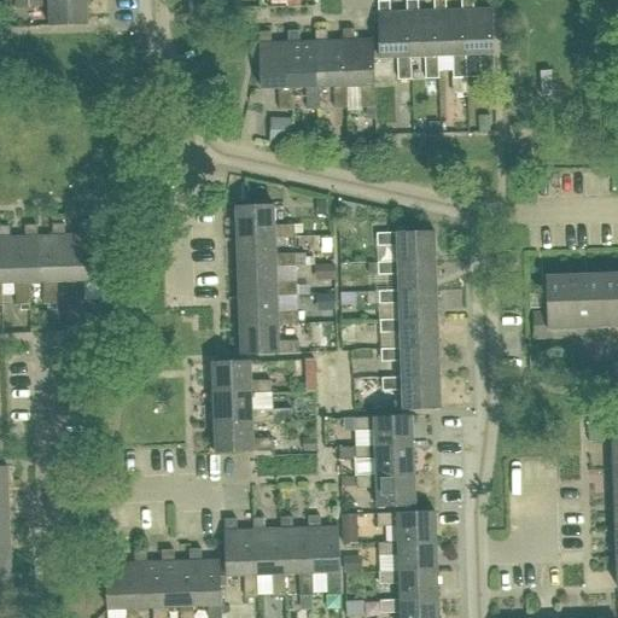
[(29,0),(29,9),(50,7),(51,27),(88,25),(87,0),(29,0)]
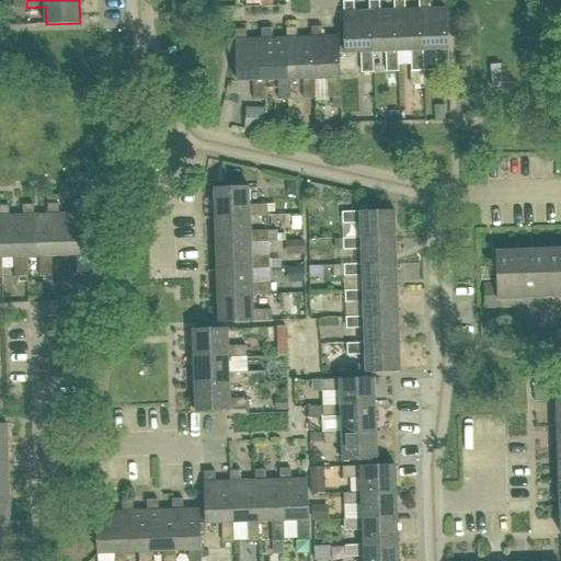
[(421,10),(420,10),(405,11),(404,0),(396,0),(395,0),(395,11),(396,11),(397,53),(399,53),(412,53),(412,71),(424,71),(423,52),(422,52),(421,10)]
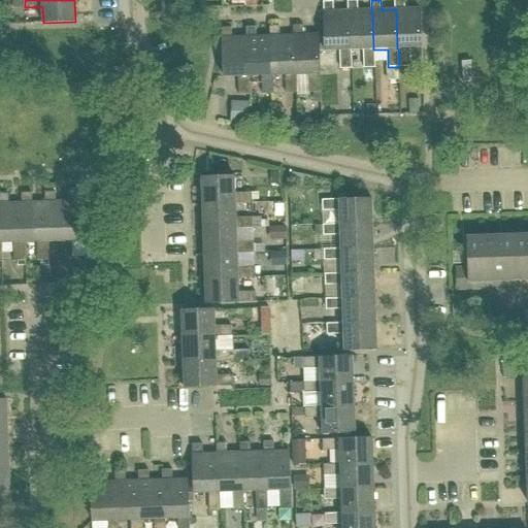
[(397,48),(398,48),(410,48),(411,66),(422,66),(422,47),(420,8),(404,9),(404,0),(394,0),(395,9),(396,9),(397,48)]
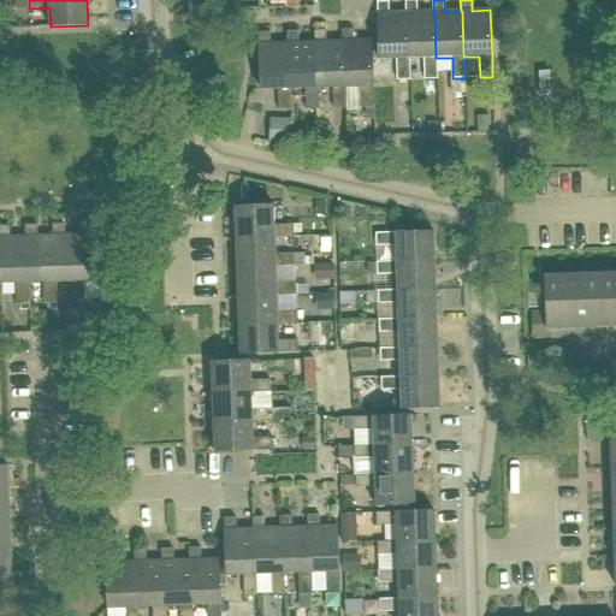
[(408,59),(407,13),(406,13),(389,13),(389,1),(378,3),(380,60),(397,59),(397,81),(410,81),(410,59),(408,59)]
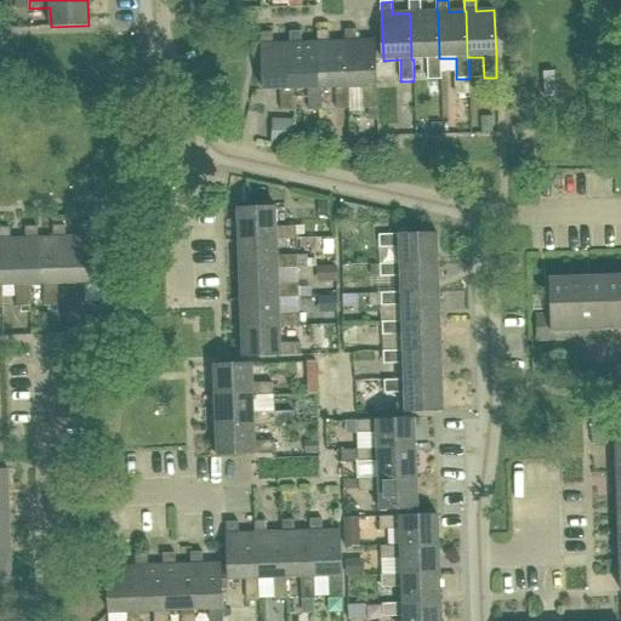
[(438,12),(437,12),(421,12),(421,1),(409,1),(409,13),(410,13),(411,60),(414,60),(428,60),(428,80),(442,80),(442,58),(439,58),(438,12)]
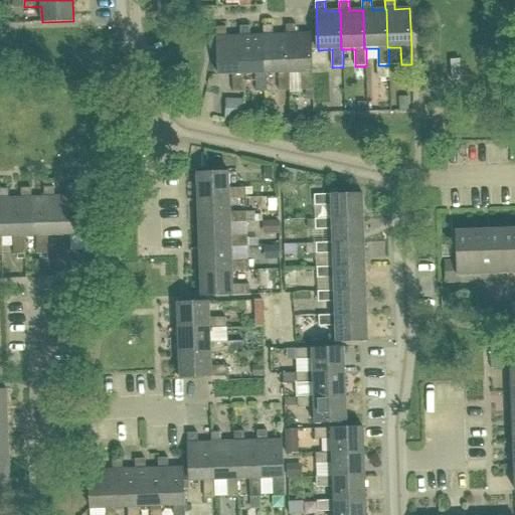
[(312,60),(311,50),(311,34),(297,34),(296,24),(287,25),(287,35),(288,35),(288,72),(290,73),(302,72),(302,91),(313,91),(313,72),(312,72),(312,60)]
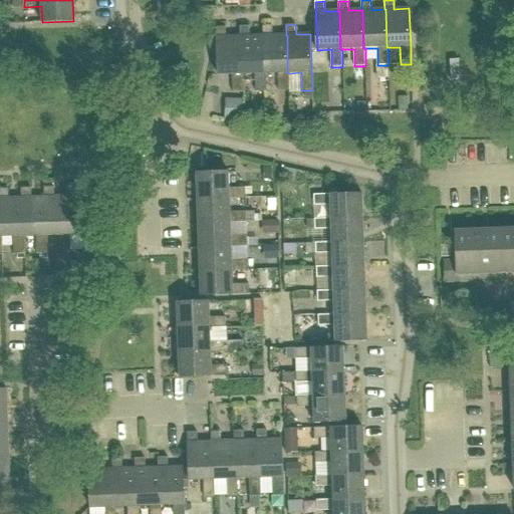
[(287,35),(286,35),(273,35),(272,25),(263,25),(263,36),(265,73),(266,74),(278,73),(279,91),(290,90),(289,73),(287,72),(287,35)]
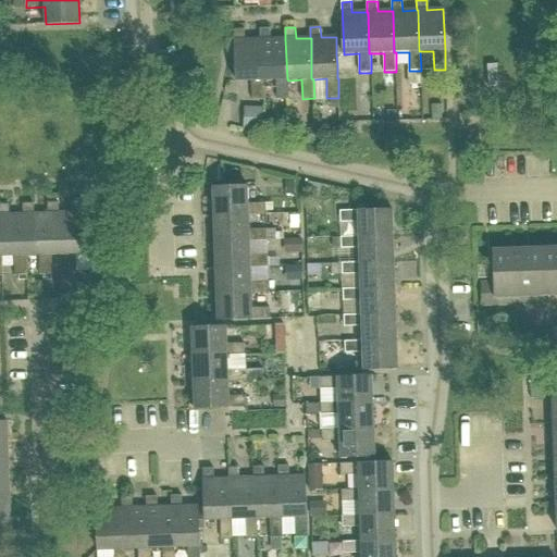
[(285,39),(271,39),(270,28),(260,28),(260,39),(261,39),(262,81),(263,81),(276,81),(277,100),(289,99),(288,81),(287,79),(285,39)]
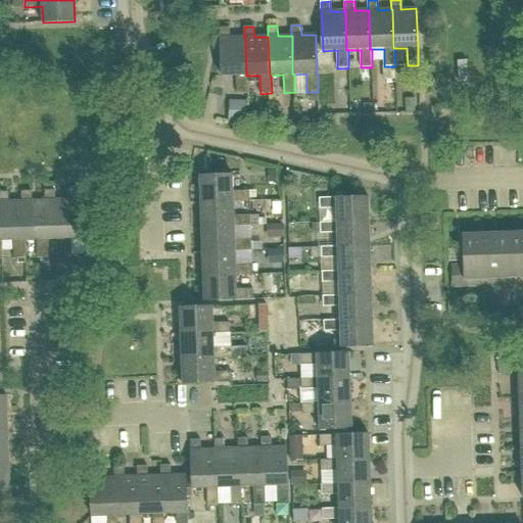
[(245,37),(244,37),(230,38),(229,28),(220,28),(221,38),(212,38),(214,50),(221,50),(222,77),(236,77),(236,94),(248,94),(247,76),(246,76),(245,37)]
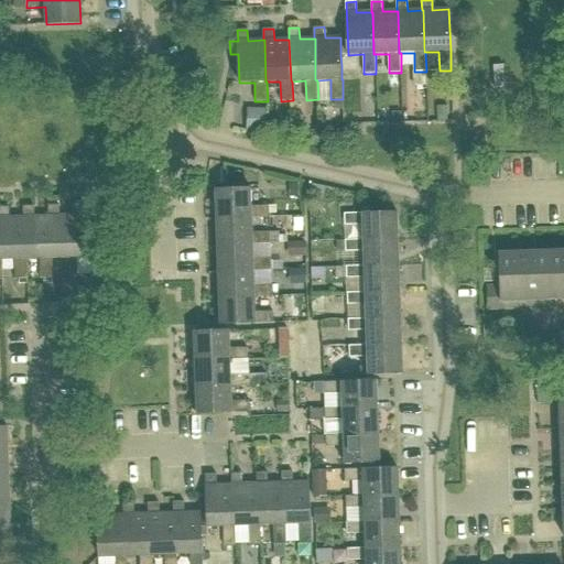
[(251,109),(250,131),(267,132),(268,110),(251,109)]
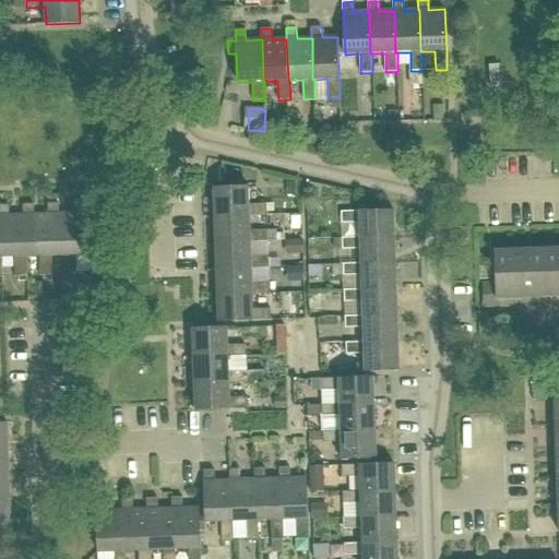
[(250,215),(250,216),(268,215),(266,204),(250,205),(249,188),(214,189),(215,216),(250,215)]
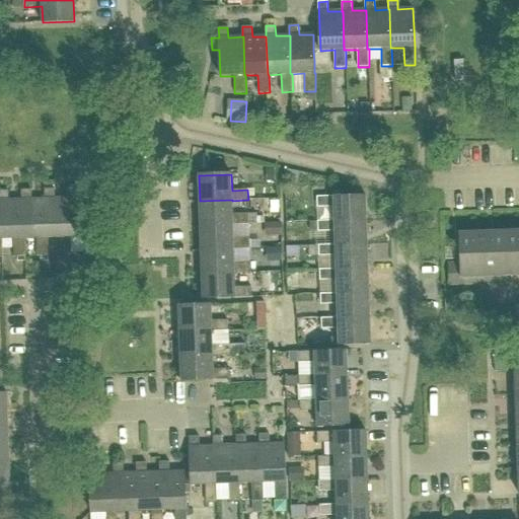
[(69,236),(70,236),(82,236),(83,253),(94,253),(92,197),(78,198),(77,188),(68,188),(68,198),(69,236)]
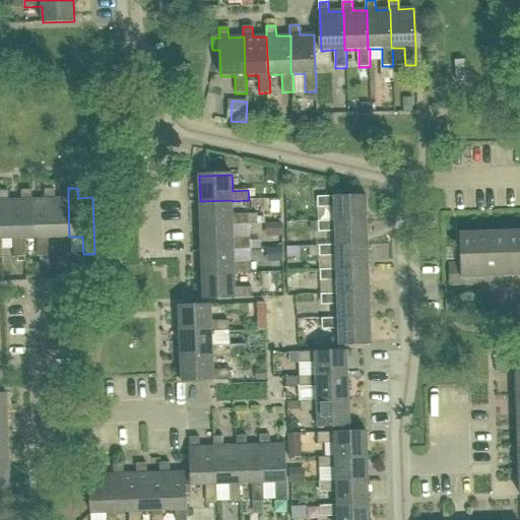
[(46,238),(45,199),(31,199),(31,189),(21,190),(21,200),(23,239),(24,239),(37,238),(38,256),(49,256),(48,238),(46,238)]
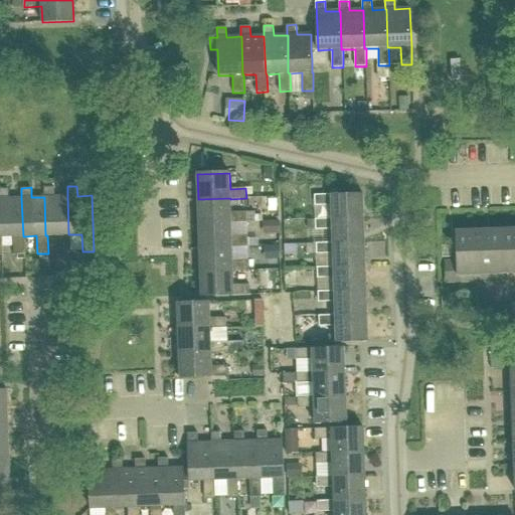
[(68,234),(67,196),(54,197),(54,187),(44,187),(44,197),(45,235),(47,235),(59,234),(59,252),(70,252),(69,234),(68,234)]
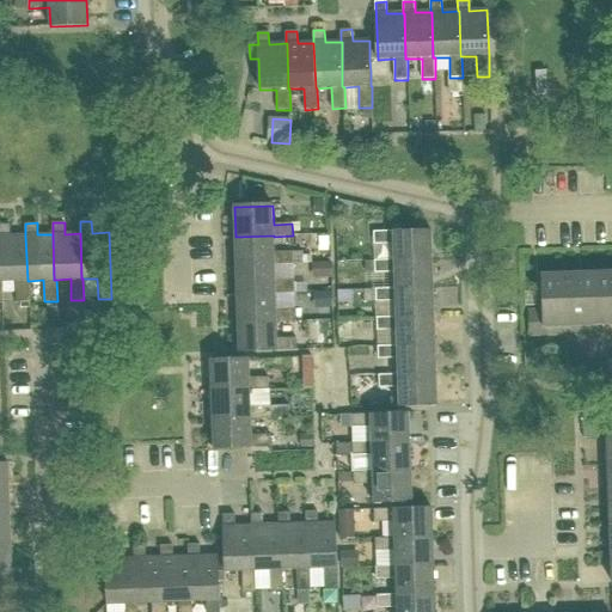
[(28,281),(25,236),(10,236),(10,224),(0,224),(0,281),(2,281),(16,281),(17,303),(30,303),(29,281),(28,281)]
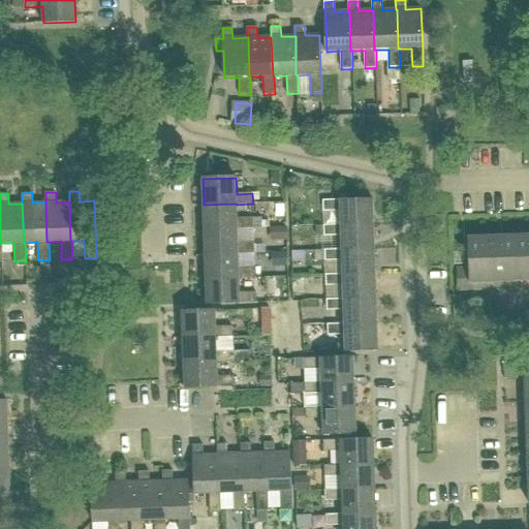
[(341,226),(374,225),(373,199),(340,201),(340,200),(322,201),(323,212),(340,211),(341,225),(341,226)]
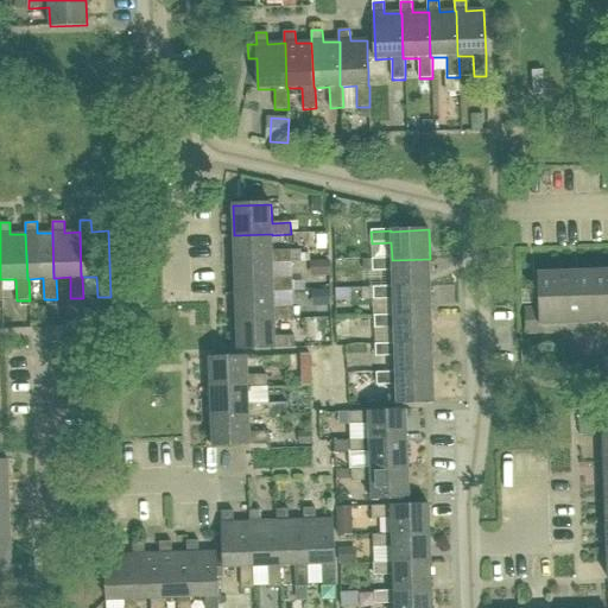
[(272,235),(272,234),(234,235),(234,264),(273,263),(292,263),(291,251),(272,252),(272,235)]
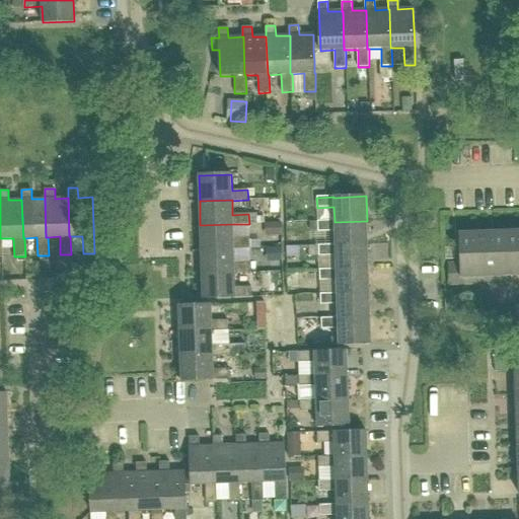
[(367,245),(367,221),(335,222),(335,221),(318,222),(318,232),(335,231),(335,245),(335,246),(367,245)]
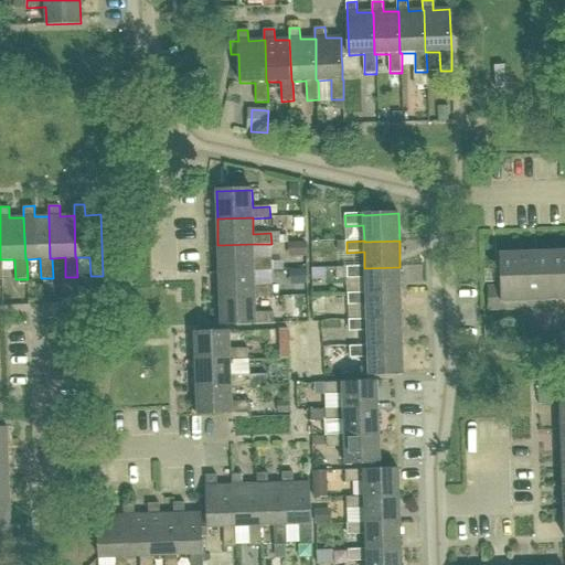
[(254,260),(254,244),(217,245),(219,272),(254,270),(255,272),(273,270),(272,259),(254,260)]
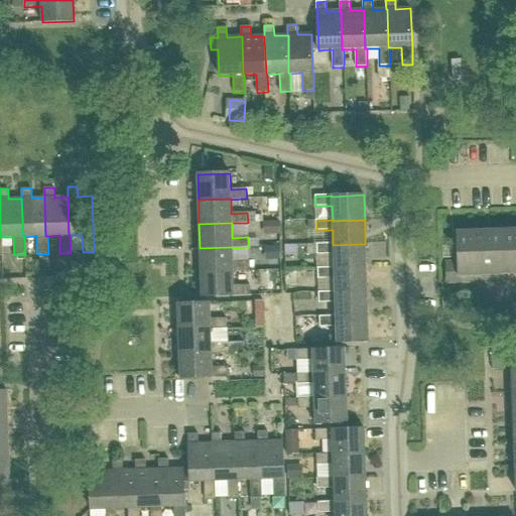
[(515,230),(456,232),(457,262),(445,263),(445,284),(482,283),(482,275),(515,274),(515,230)]
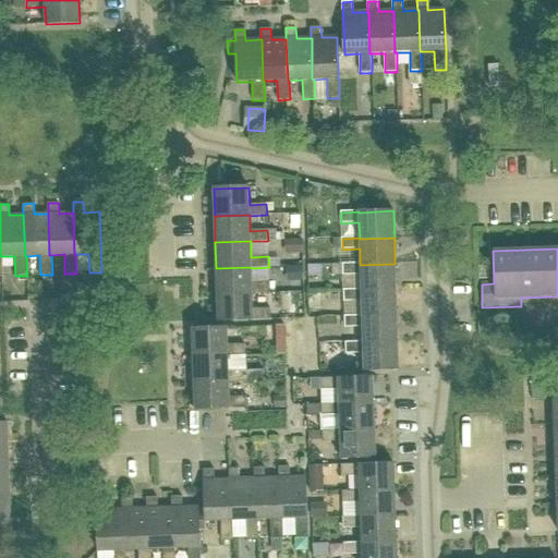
[(396,290),(395,264),(360,265),(360,264),(342,265),(343,276),(361,275),(361,290),(361,291),(396,290)]
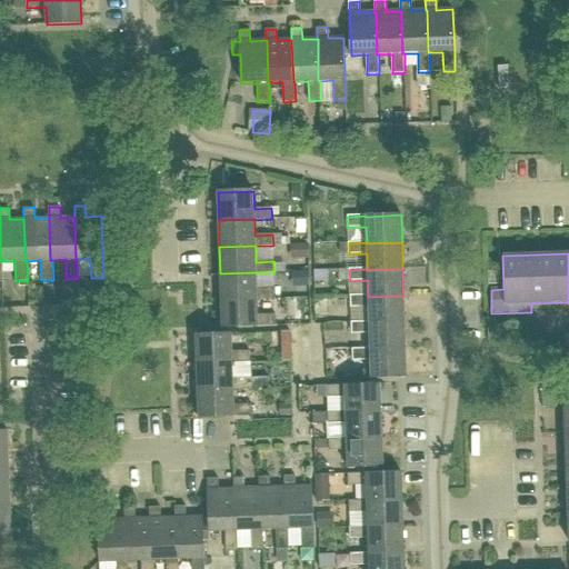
[(257,289),(257,273),(256,272),(220,273),(221,300),(257,298),(257,300),(276,299),(275,288),(257,289)]
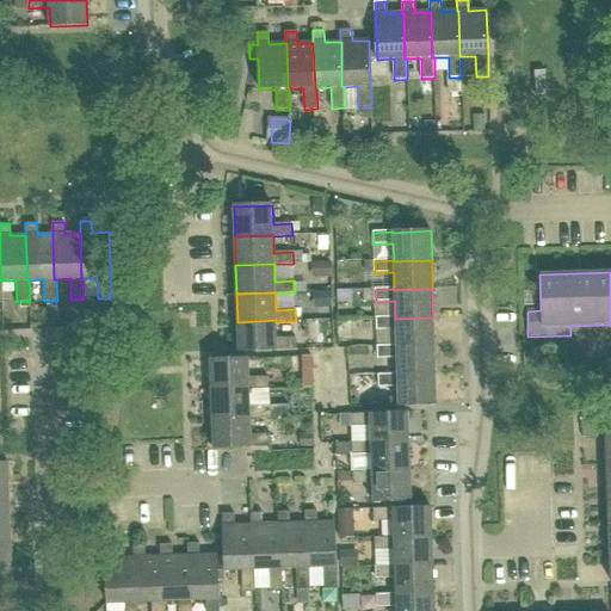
[(396,347),(434,346),(433,318),(395,319),(395,318),(376,319),(377,331),(396,331),(396,346),(396,347)]
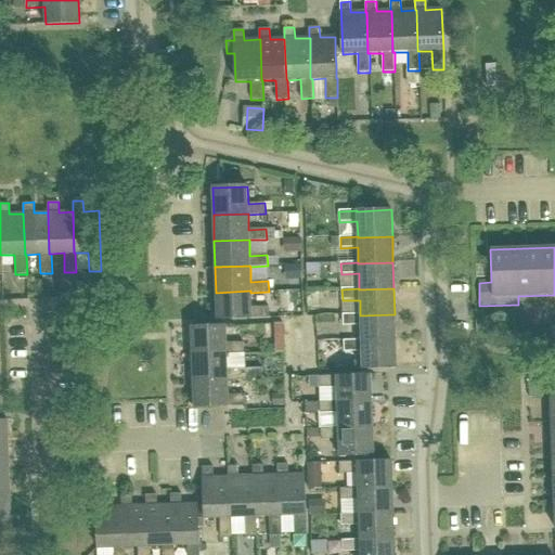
[(252,308),(250,293),(250,291),(216,293),(217,320),(250,319),(270,318),(269,307),(252,308)]
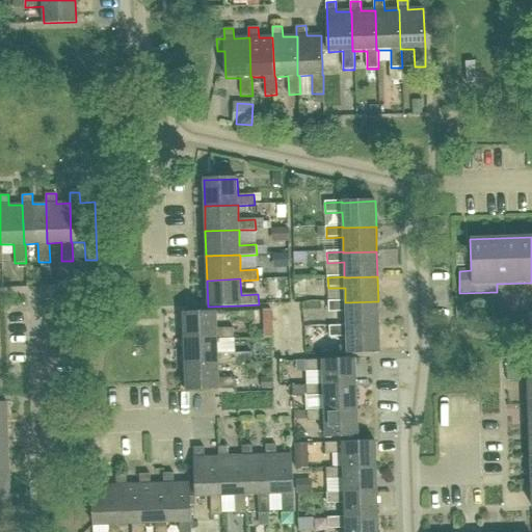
[(379,326),(378,301),(345,302),(345,301),(328,302),(329,313),(345,312),(346,326),(346,327),(379,326)]
